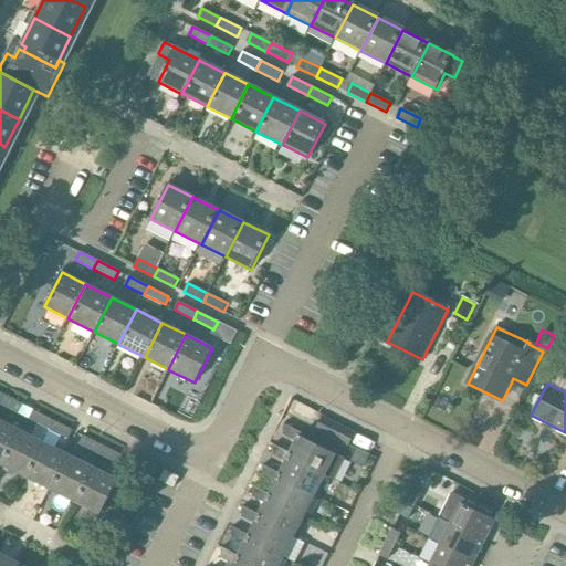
[(3,395),(0,401),(0,404),(19,413),(23,405),(3,395)]
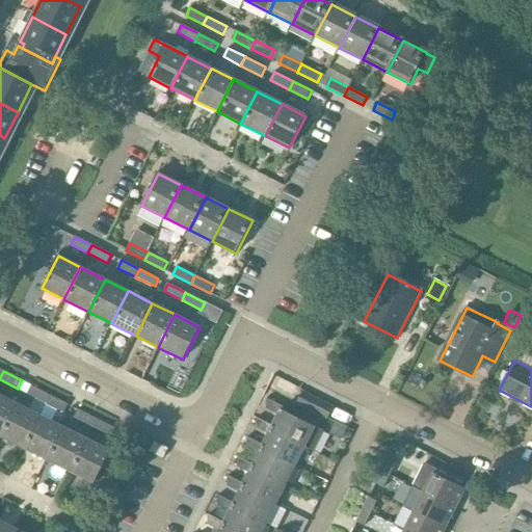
[(6,423),(0,436),(23,448),(40,414),(50,395),(31,386),(27,394),(35,398),(30,409),(17,402),(6,423)]
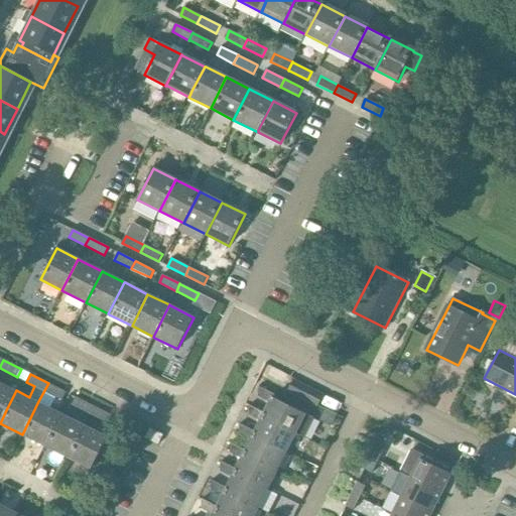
[(316,407),(316,406),(321,395),(294,381),(288,393),(316,407)]
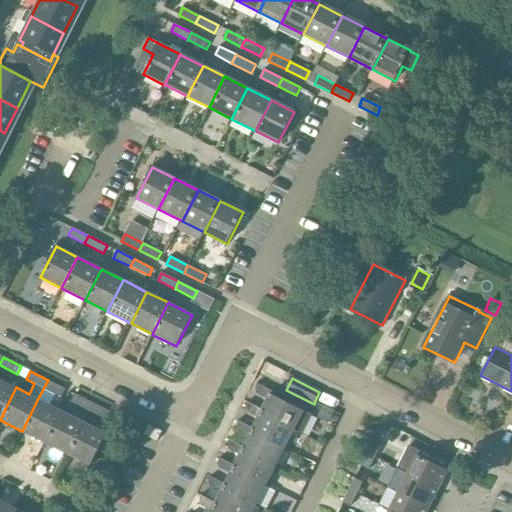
[(0,419),(0,420),(16,387),(0,379),(0,419)]
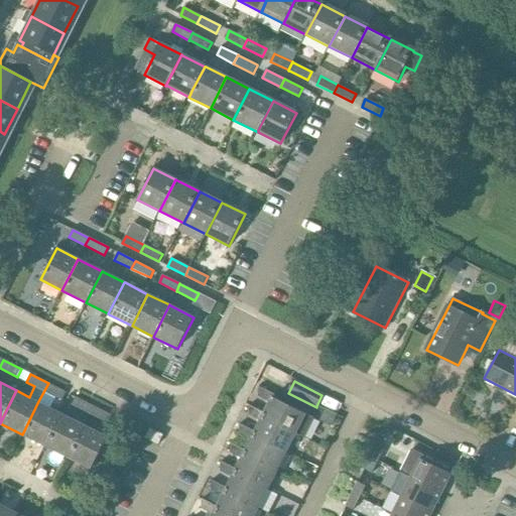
[(38,401),(22,434),(44,445),(60,413),(50,407),(55,396),(62,400),(67,392),(48,383),(38,401)]
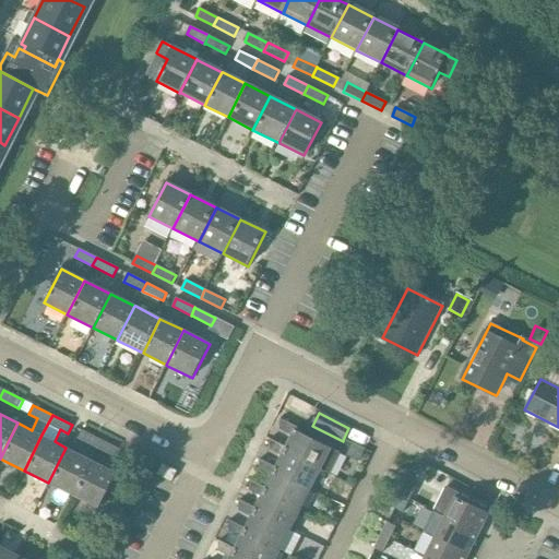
[(285,452),(320,471),(329,474),(340,453),(302,435),(304,431),(282,419),(280,430),(293,437),(287,449),(285,452)]
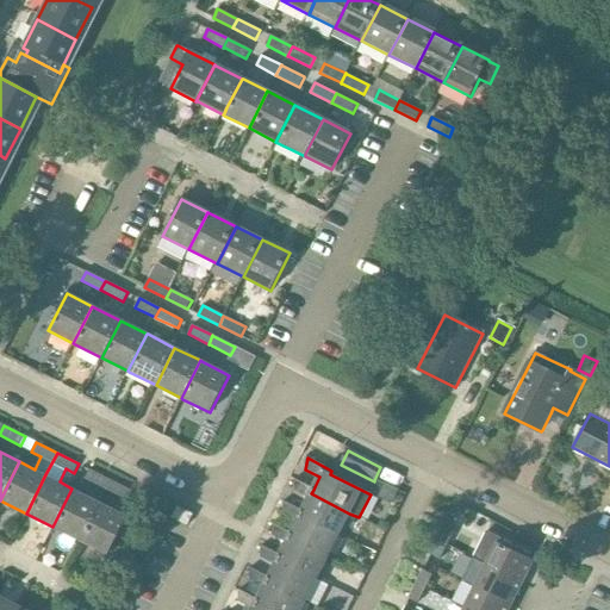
[(106,490),(111,480),(89,470),(86,479),(106,490)]
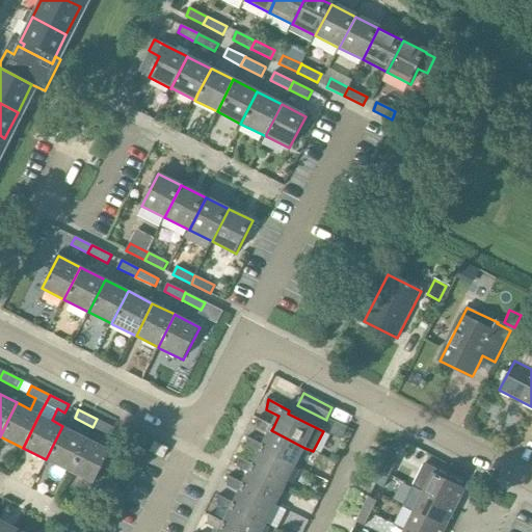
[(271,430),(273,427),(257,418),(257,429),(269,434),(263,446),(262,450),(295,467),(304,448),(271,430)]
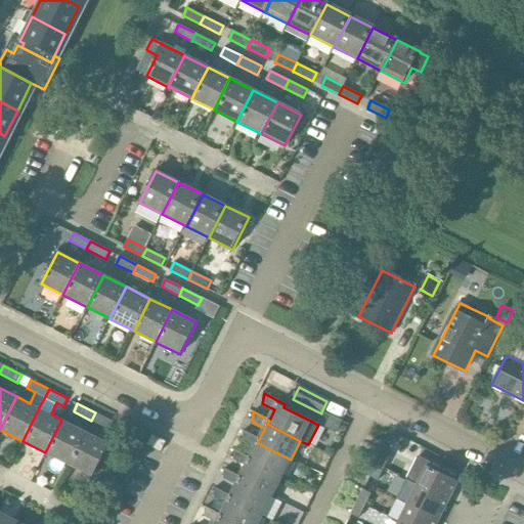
[(95,412),(91,421),(110,429),(114,422),(95,412)]
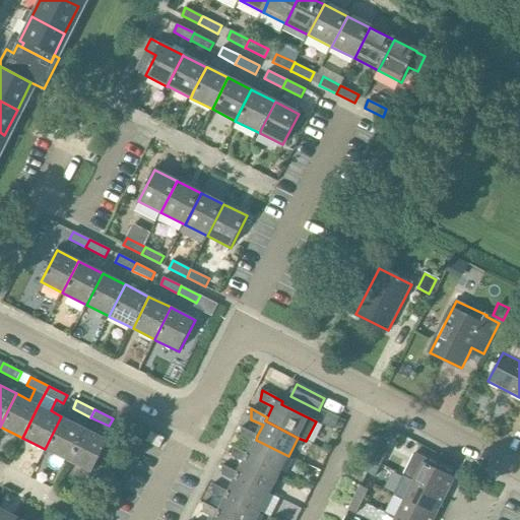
[(61,416),(45,449),(47,450),(68,461),(85,428),(63,417),(61,416)]
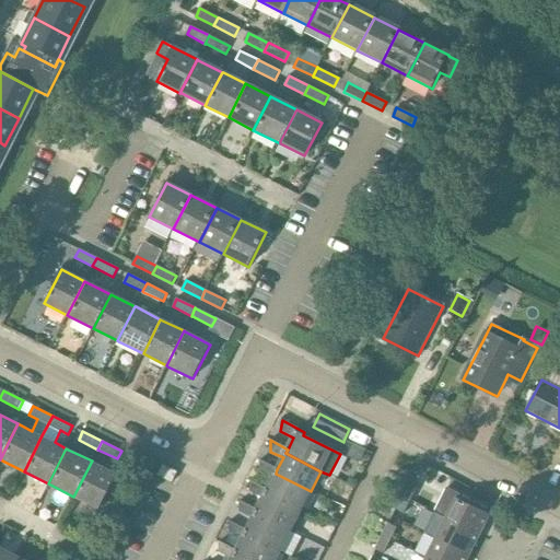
[(92,461),(73,497),(74,497),(100,509),(117,474),(93,462),(92,461)]
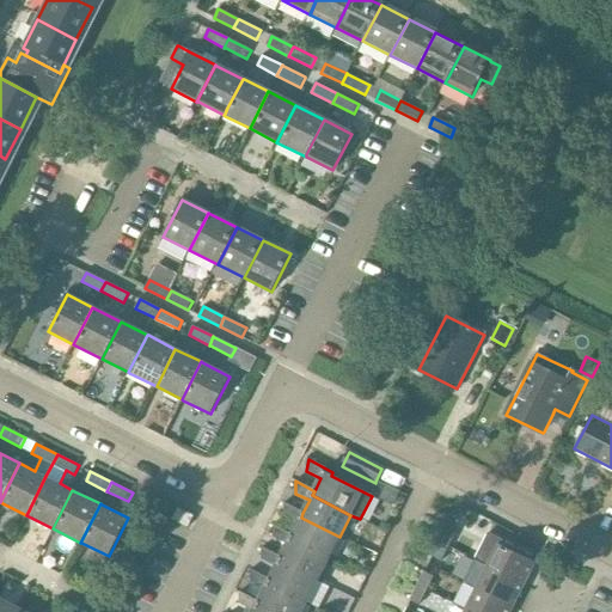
[(301,518),(303,513),(285,503),(283,515),(298,522),(292,534),(289,542),(328,560),(340,537),(301,518)]
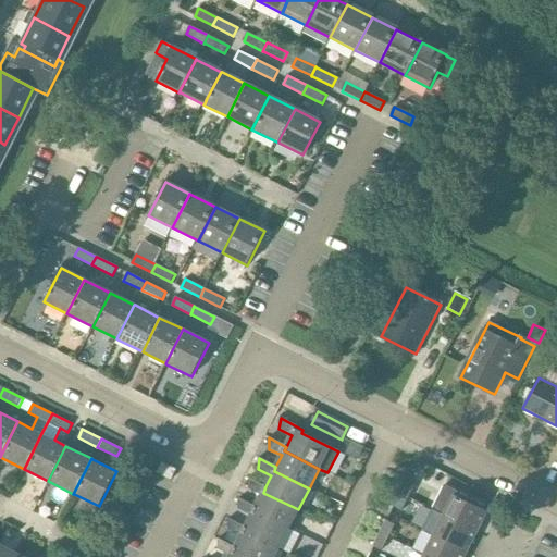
[(162,461),(157,471),(158,472),(171,479),(175,469),(162,462),(162,461)]
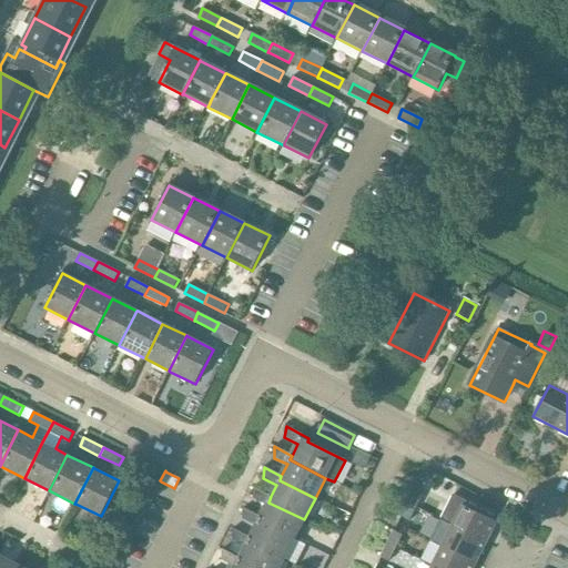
[(269,503),(271,496),(254,488),(253,499),(266,505),(260,518),(259,523),(294,539),(304,519),(269,503)]
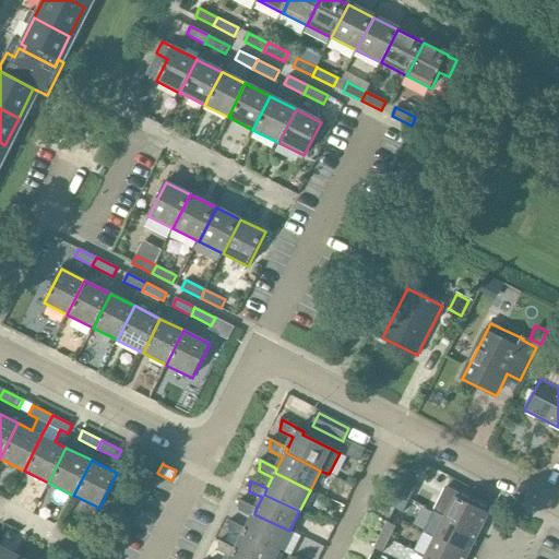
[(401,495),(409,499),(416,487),(407,483),(401,495)]
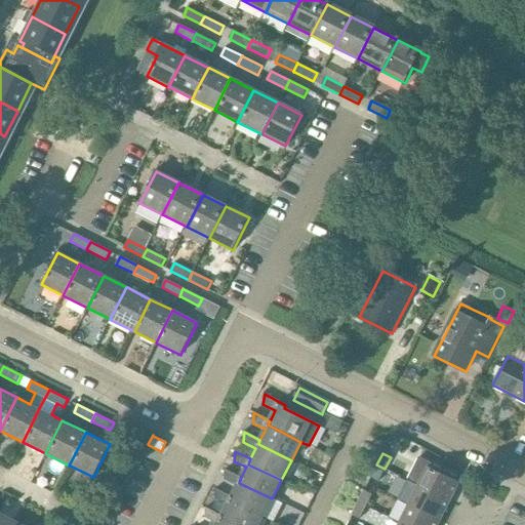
[(417,461),(407,480),(449,501),(458,482),(429,467),(431,463),(419,457),(417,461)]
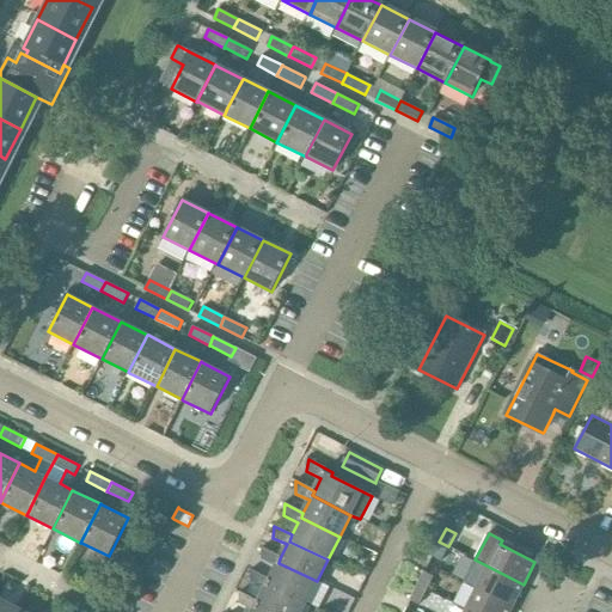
[(441,562),(448,546),(439,542),(432,557),(441,562)]
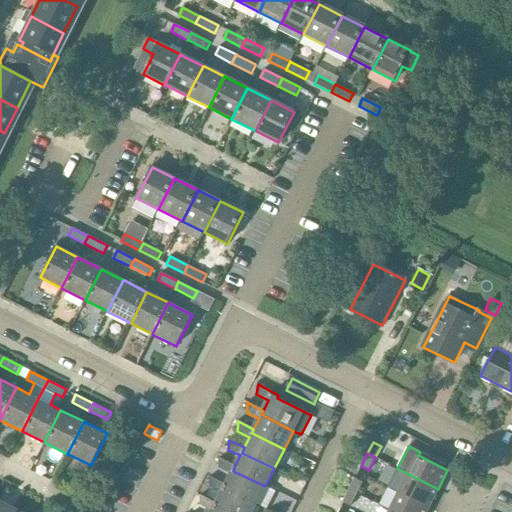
[(233,471),(234,467),(219,458),(219,468),(231,474),(225,485),(224,488),(256,504),(265,486),(233,471)]
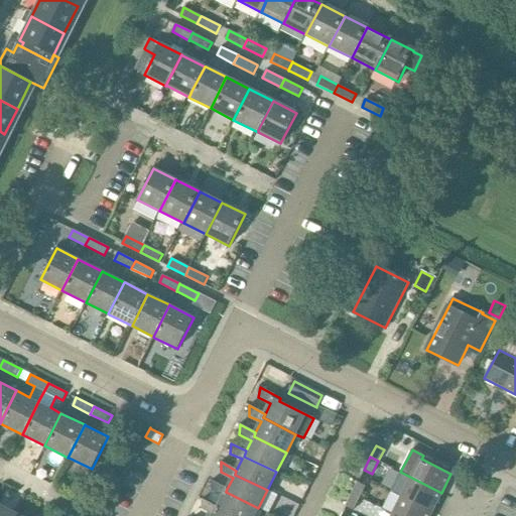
[(399,472),(390,490),(402,496),(432,511),(441,493),(400,472),(399,472)]
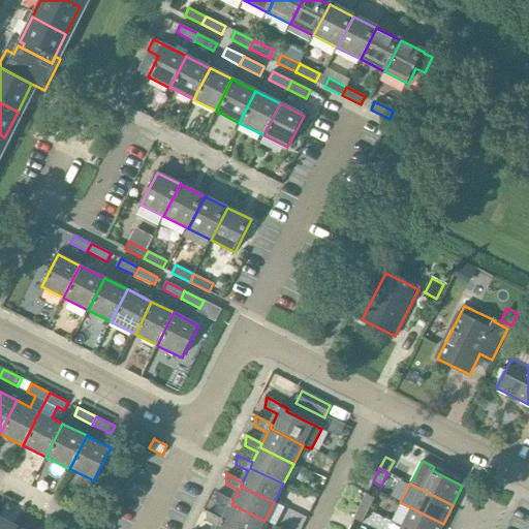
[(231,504),(232,501),(217,494),(217,502),(228,508),(223,520),(222,524),(232,528),(260,528),(265,521),(231,504)]
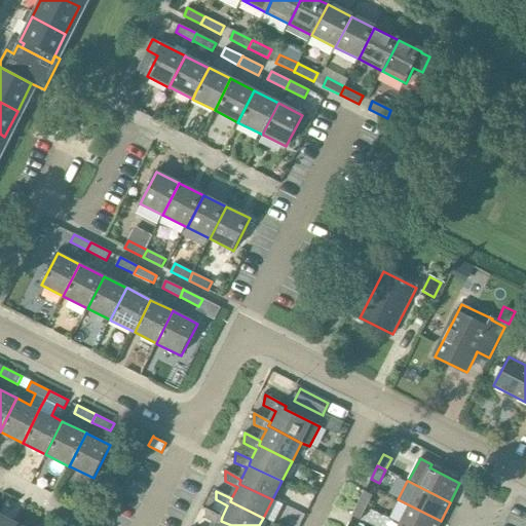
[(359,503),(367,508),(373,495),(365,491),(359,503)]
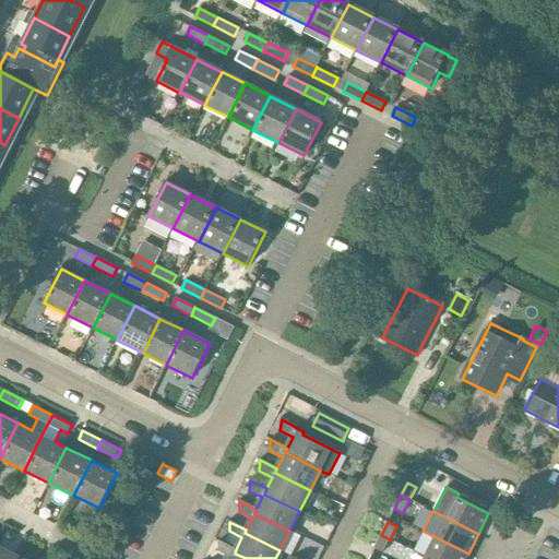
[(383,552),(390,539),(381,535),(373,548),(383,552)]
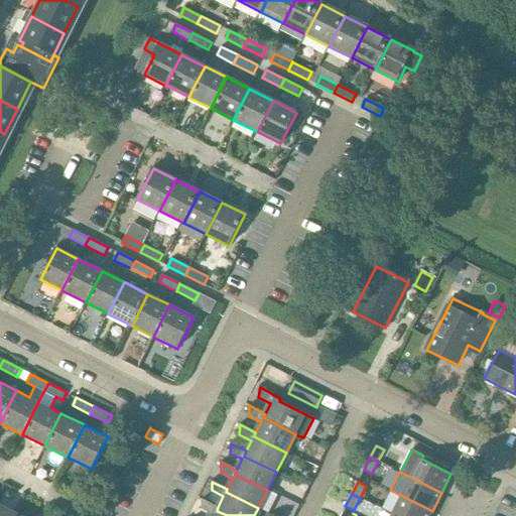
[(402,496),(393,514),(396,515),(429,515),(432,511),(402,496)]
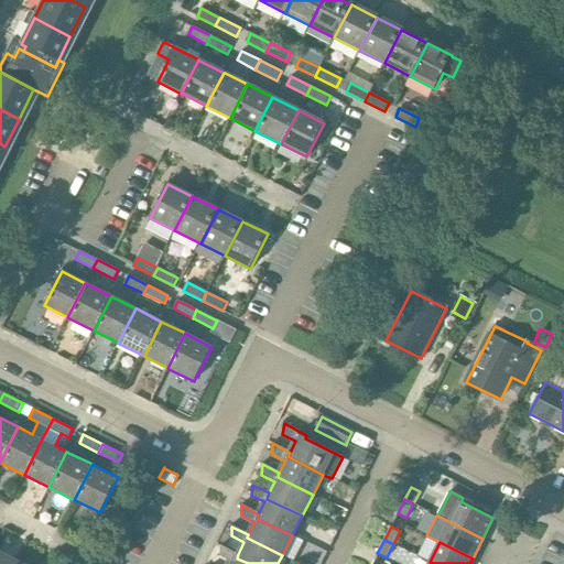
[(248,563),(237,559),(238,554),(220,544),(221,556),(234,563),(232,563),(248,563)]
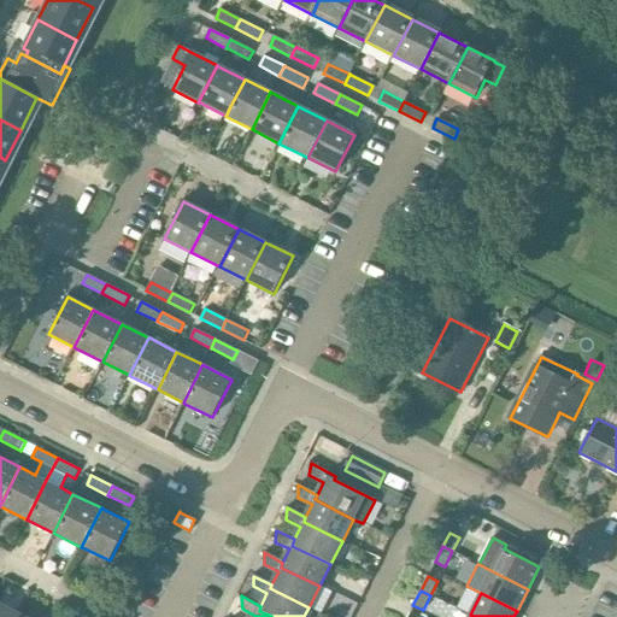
[(0,616),(18,616),(21,615),(0,604),(0,616)]
